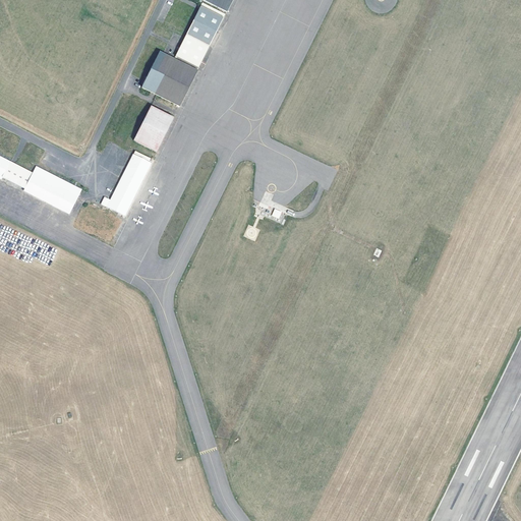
[(201,0),(226,12),(232,0),(201,0)]
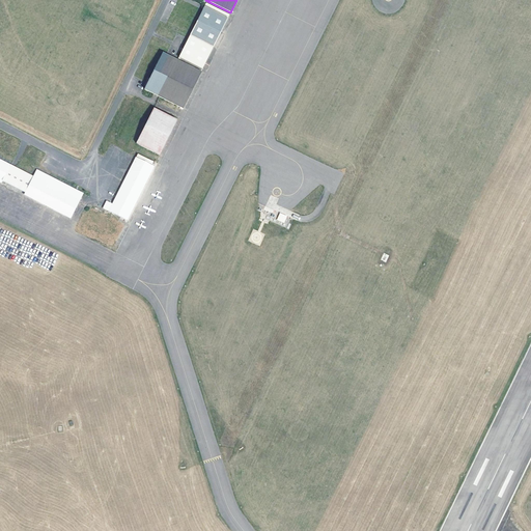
[(206,4),(179,56),(203,67),(229,16),(206,4)]
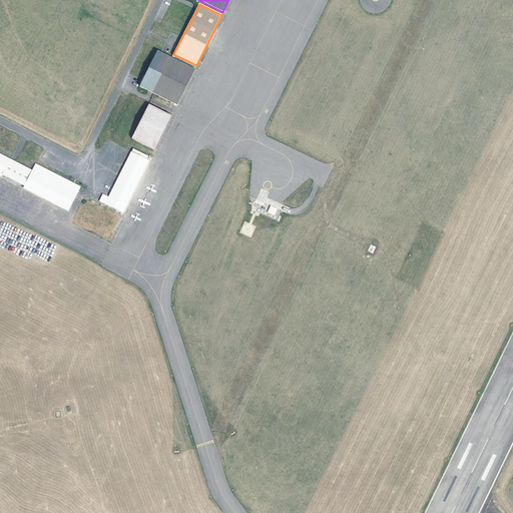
[(194,69),(159,51),(141,85),(177,103),(194,69)]
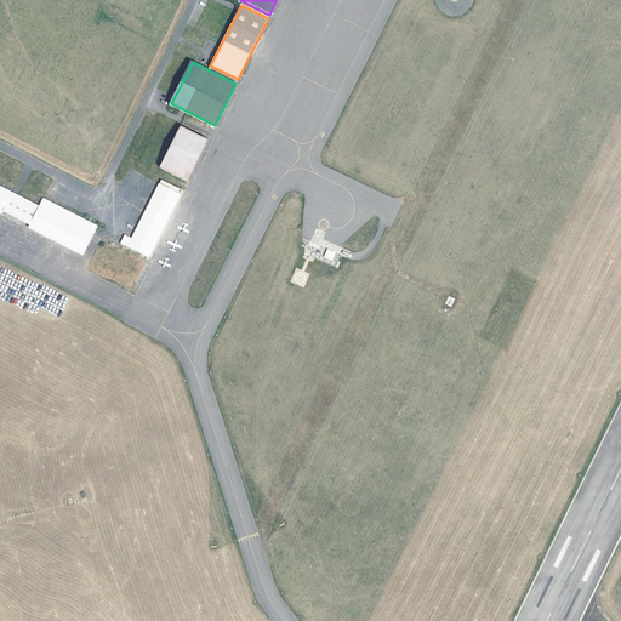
[(206,141),(180,127),(159,167),(186,182),(206,141)]
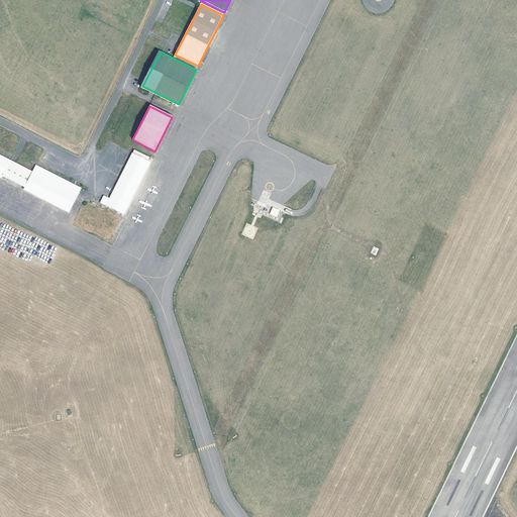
[(132,153),(132,152),(109,199),(103,196),(100,203),(123,215),(149,162),(147,161),(149,158),(134,150),(132,153)]
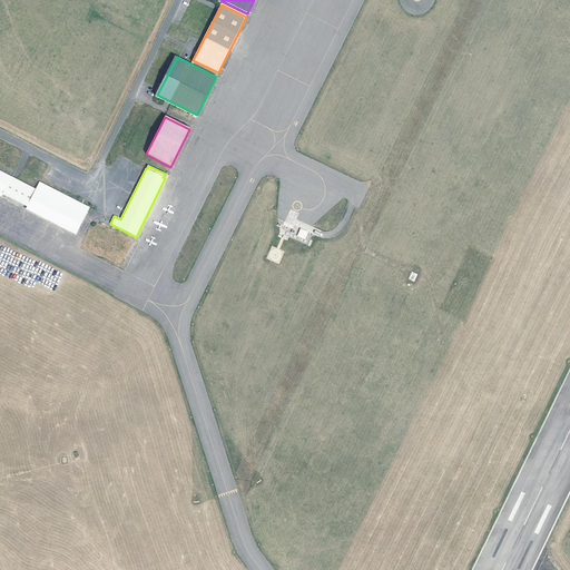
[(2,195),(11,177),(2,173),(0,170),(0,196),(1,197),(2,195)]
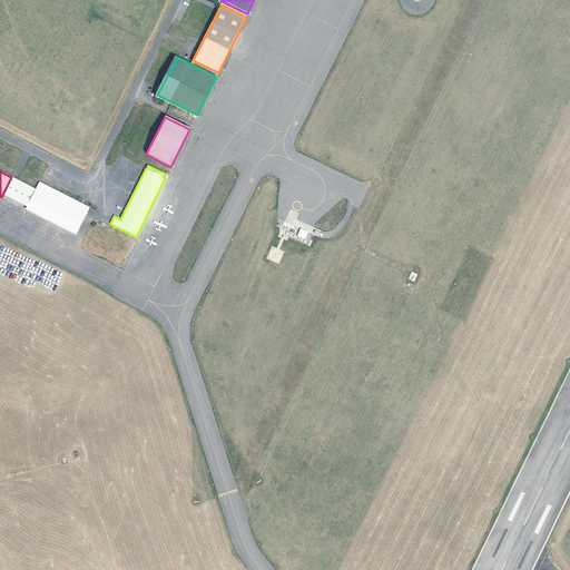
[(11,177),(2,195),(27,207),(36,189),(23,183),(11,177)]
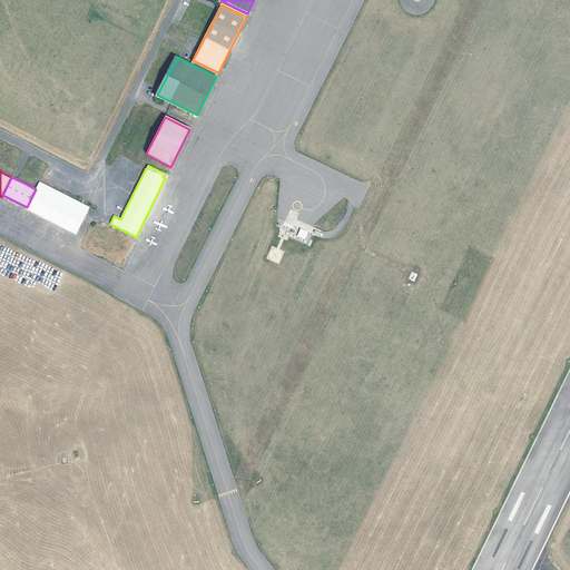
[(90,208),(39,183),(36,189),(27,207),(26,209),(77,235),(90,208)]
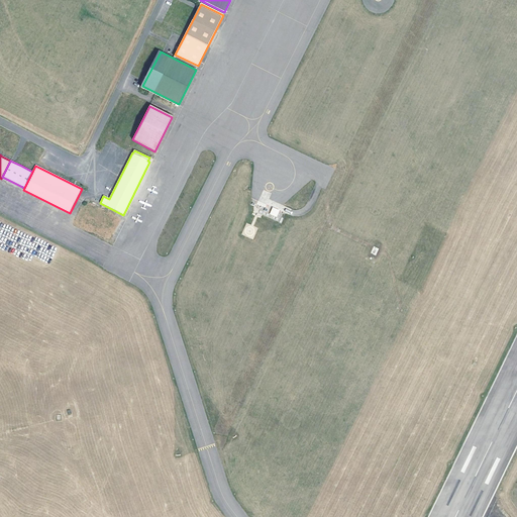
All buildings are outlined.
